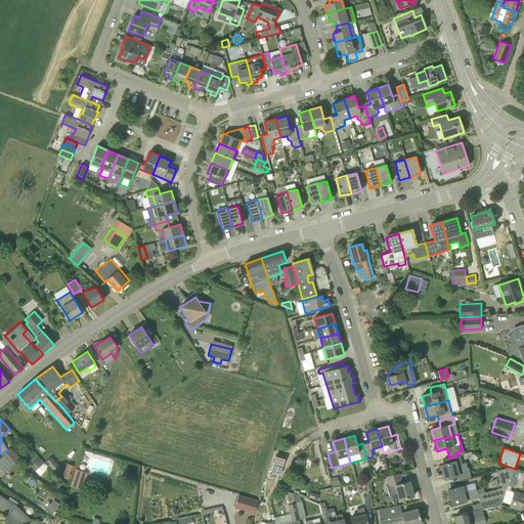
[(18,466),(23,461),(10,448),(5,453),(15,463),(18,466)]
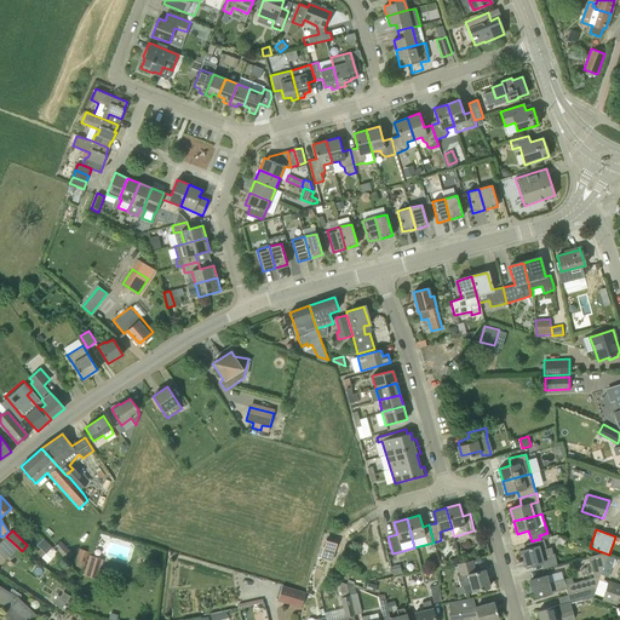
[(0,555),(5,561),(10,557),(18,547),(6,537),(5,535),(0,537),(0,541),(0,555)]
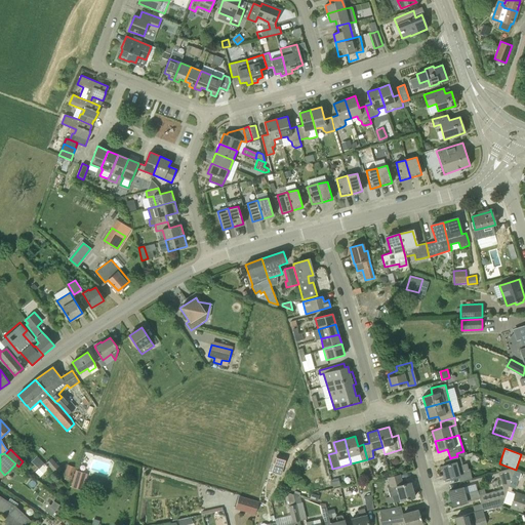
[(287,456),(277,454),(272,472),(282,474),(287,456)]
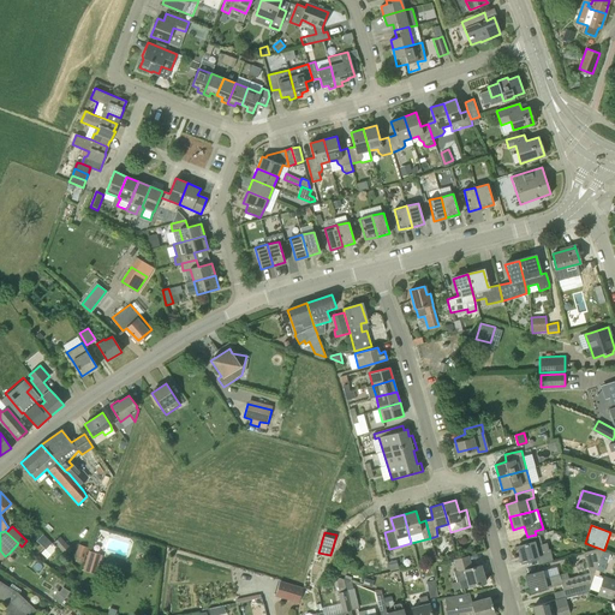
[(49,555),(57,548),(43,535),(36,541),(49,555)]
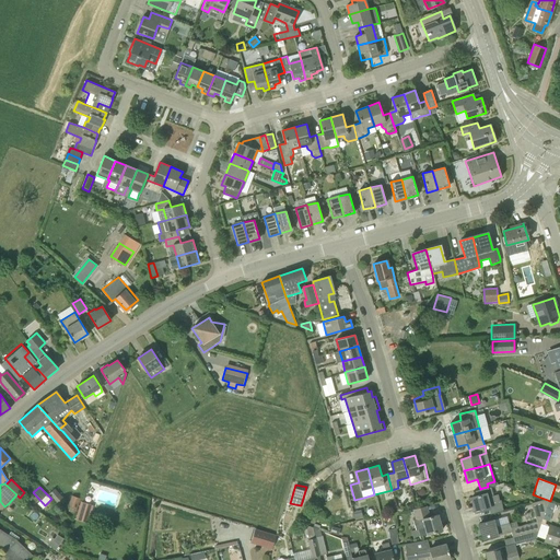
[(494,496),(486,498),(482,488),(480,489),(475,491),(476,497),(471,498),(475,512),(489,508),(490,514),(504,510),(501,500),(500,500),(499,494),(494,496)]
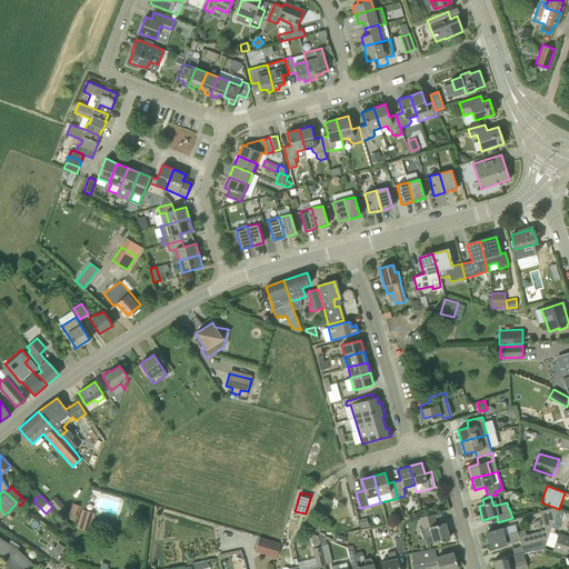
[(61,515),(67,510),(56,497),(49,502),(61,515)]
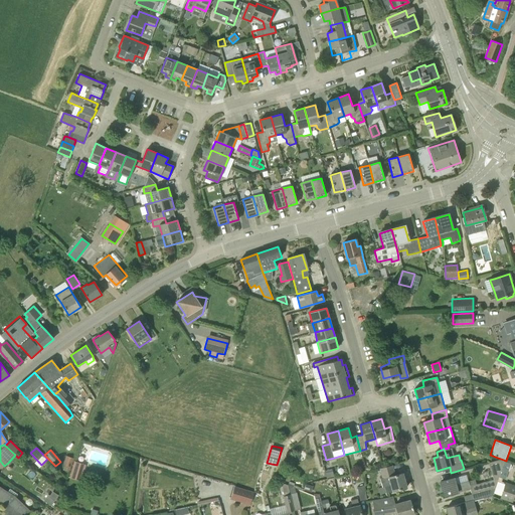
[(69,472),(73,459),(65,456),(62,465),(64,466),(63,470),(69,472)]
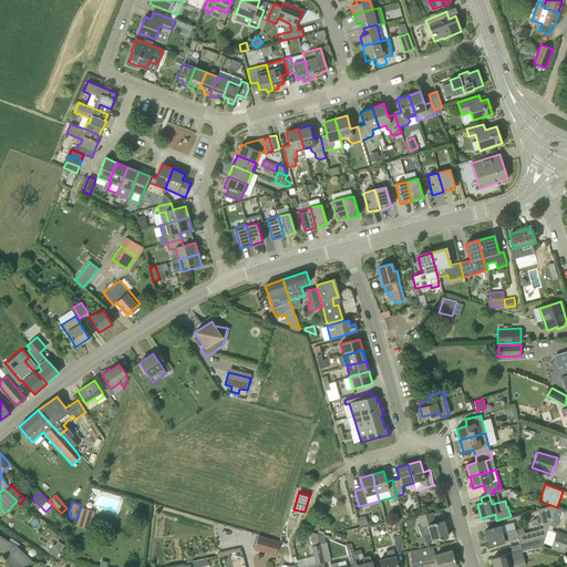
[(518,538),(519,543),(545,537),(547,531),(549,525),(555,508),(555,507),(552,505),(538,509),(543,528),(524,533),(517,534),(516,529),(502,533),(501,526),(485,531),(490,546),(505,542),(518,538)]
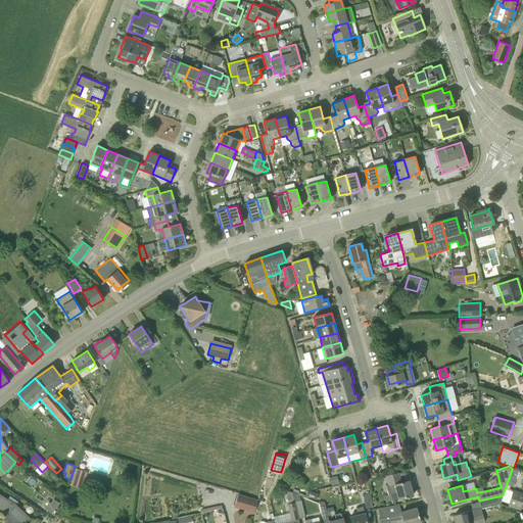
[(72,485),(82,488),(87,472),(77,469),(72,485)]
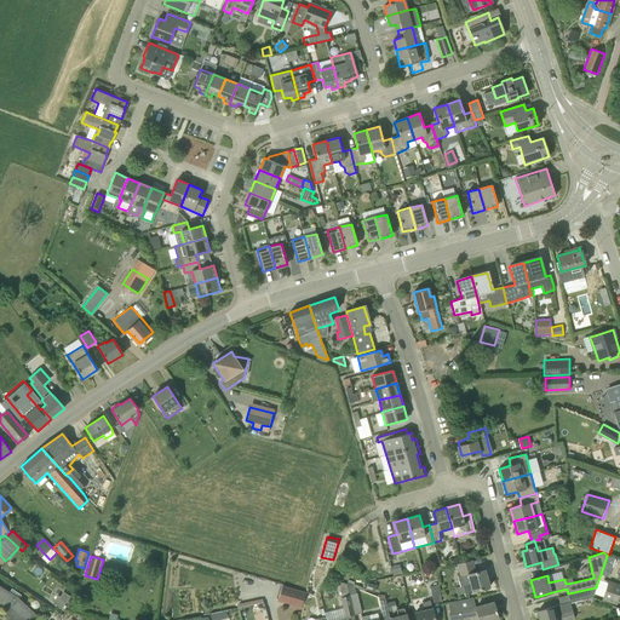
[(607,556),(601,574),(608,578),(614,558),(607,556)]
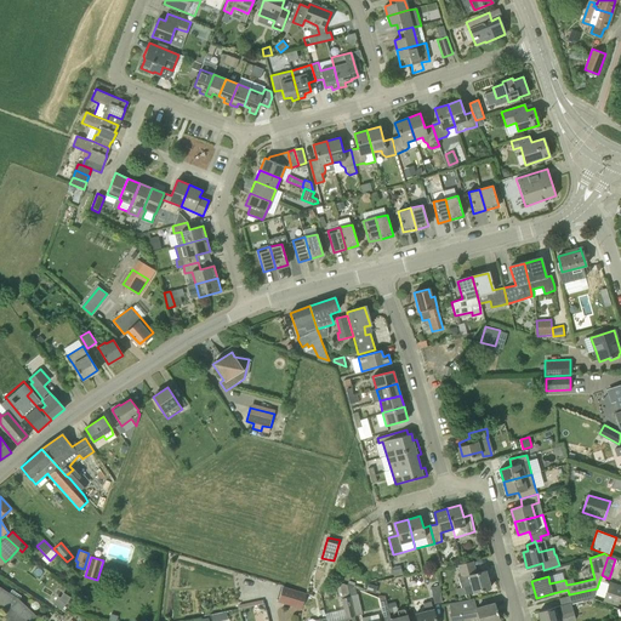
[(476,574),(473,560),(457,565),(461,576),(459,577),(461,588),(463,587),(466,594),(473,592),(473,593),(490,588),(485,571),(476,574)]
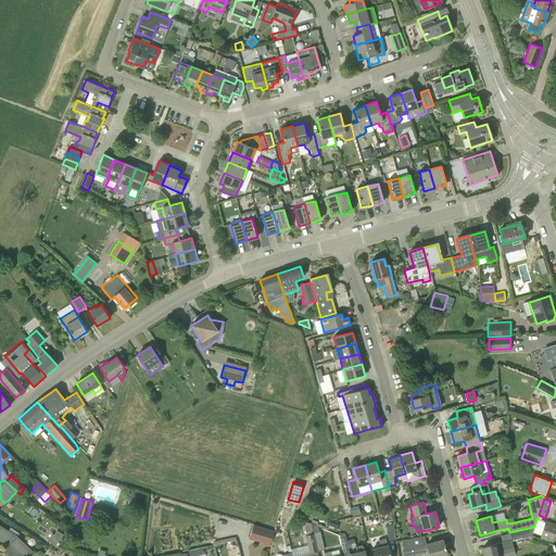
[(353,517),(361,515),(358,506),(351,508),(353,517)]
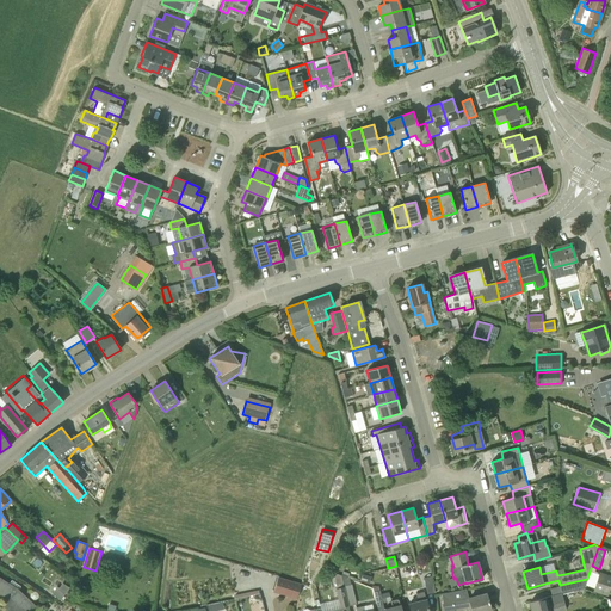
[(586,585),(594,588),(599,574),(590,572),(587,579),(586,585)]
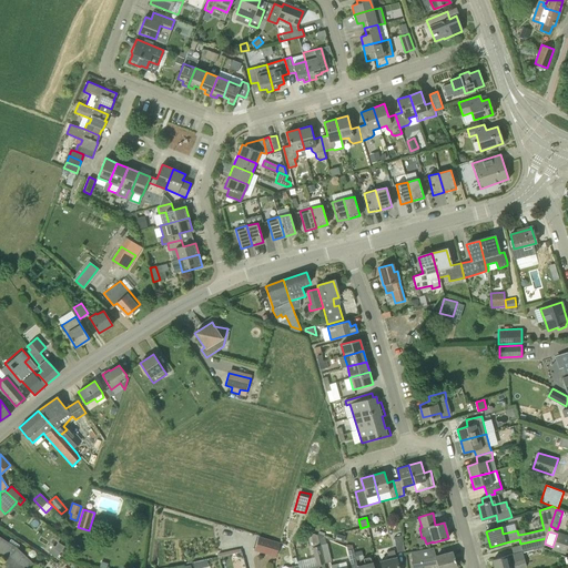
[(567,545),(567,535),(557,531),(557,534),(553,547),(551,549),(565,554),(567,545)]
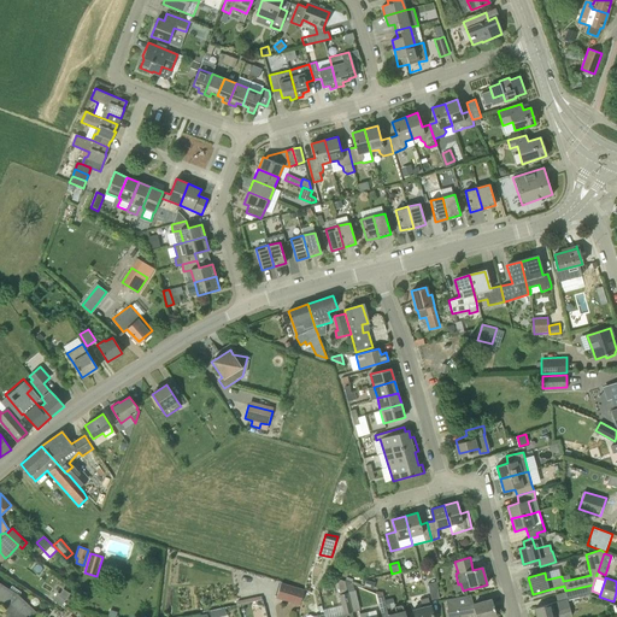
[(346,616),(353,613),(345,581),(341,580),(336,580),(340,593),(339,594),(344,615),(333,616),(346,616)]
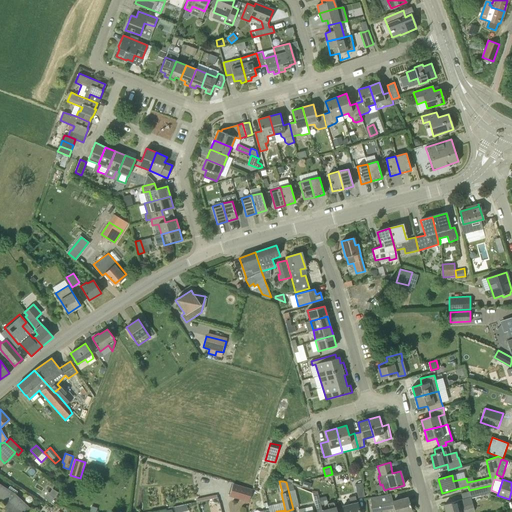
[(293,485),(286,482),(293,509),(299,508),(295,490),(294,490),(293,485)]
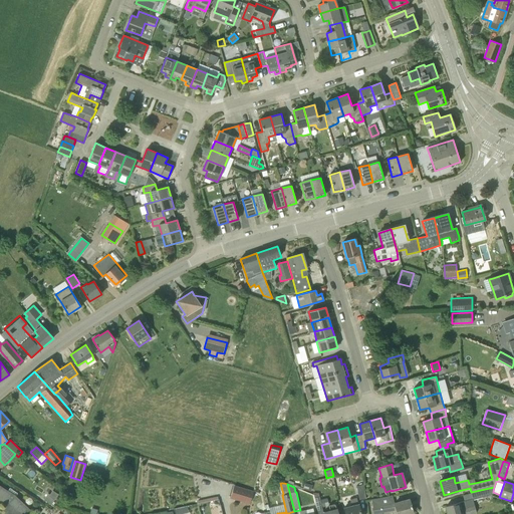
[(25,513),(30,509),(14,495),(0,485),(0,498),(8,503),(4,507),(9,512),(8,513),(25,513)]
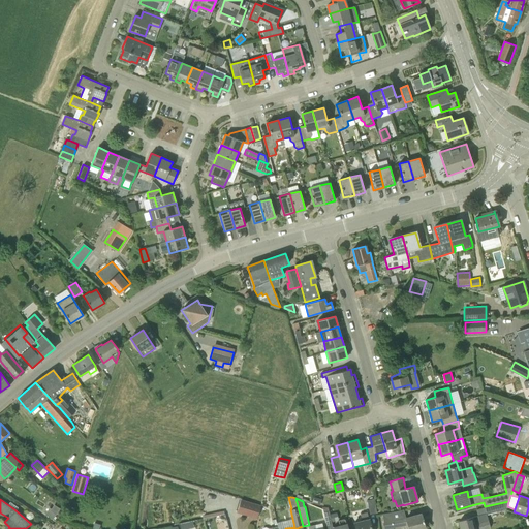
[(370,515),(377,512),(375,499),(367,501),(370,515)]
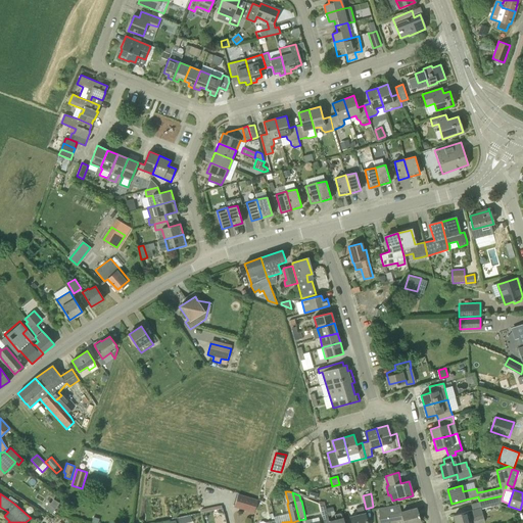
[(257,500),(238,494),(235,508),(254,512),(257,500)]
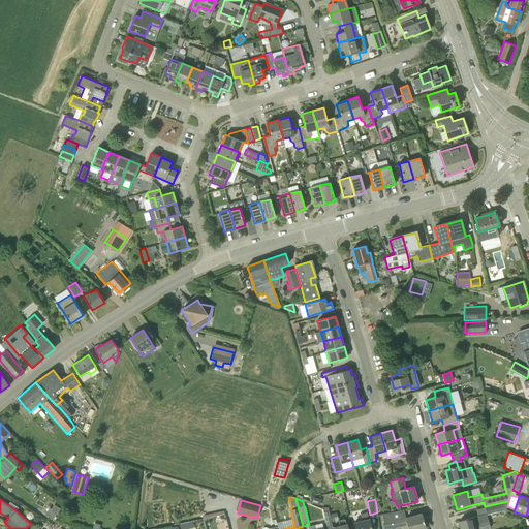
[(487,514),(488,515),(506,509),(507,506),(508,501),(485,506),(487,514)]
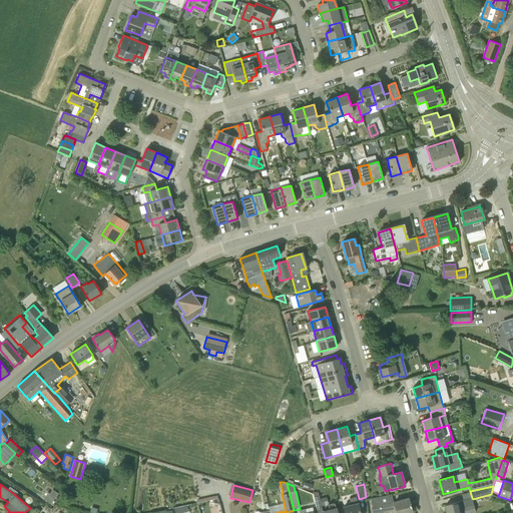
[(323,511),(318,492),(313,492),(317,512),(337,512),(336,507),(335,503),(328,504),(329,509),(323,511)]
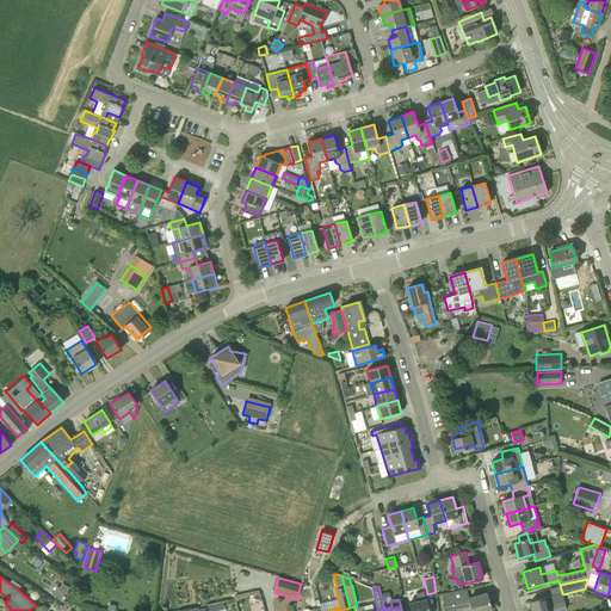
[(61,599),(66,592),(60,587),(55,596),(61,599)]
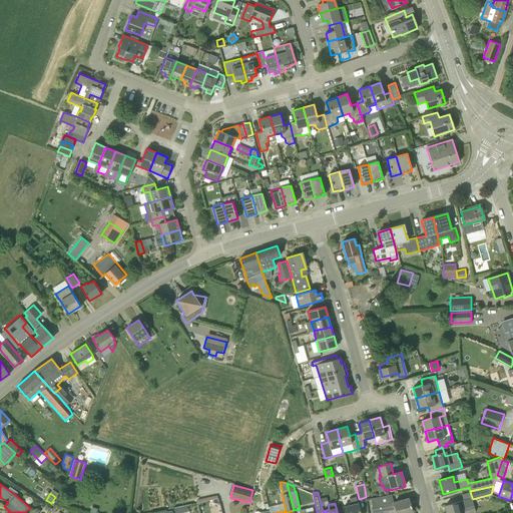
[(394,502),(392,495),(392,494),(371,498),(373,512),(395,509),(396,512),(408,512),(412,512),(408,498),(394,502)]
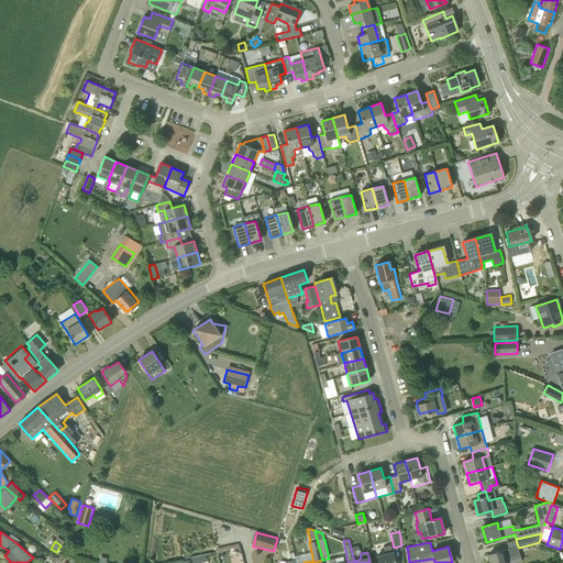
[(393,552),(390,545),(384,547),(385,553),(377,555),(378,562),(395,562),(393,552)]
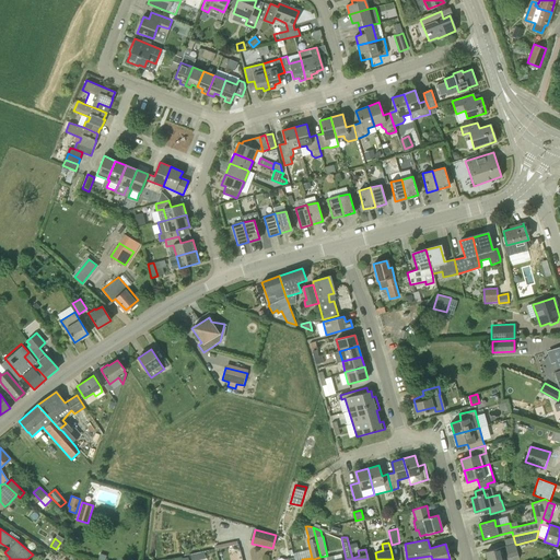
[(517,551),(516,545),(515,544),(501,547),(486,551),(488,559),(515,559),(520,559),(517,551)]
